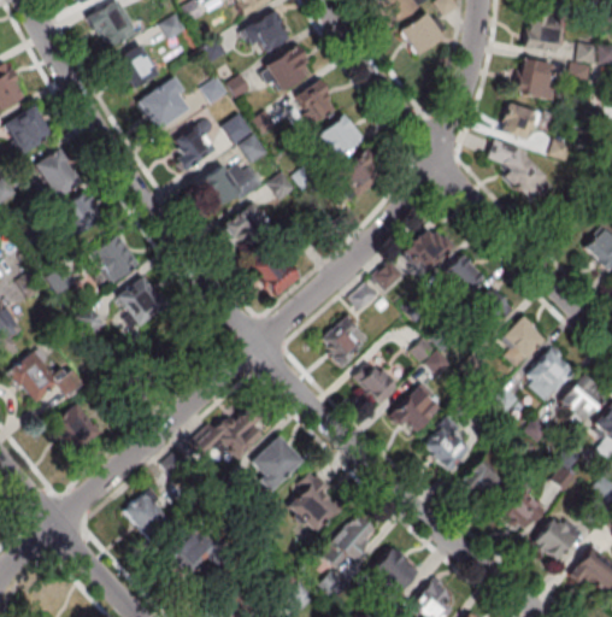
[(271,4),(269,0),(235,0),(242,16),(271,4)]
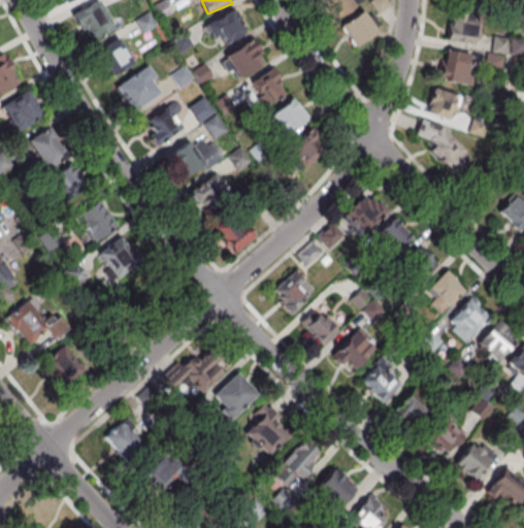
[(346,19),(361,0),(326,0),(325,2),(346,19)]
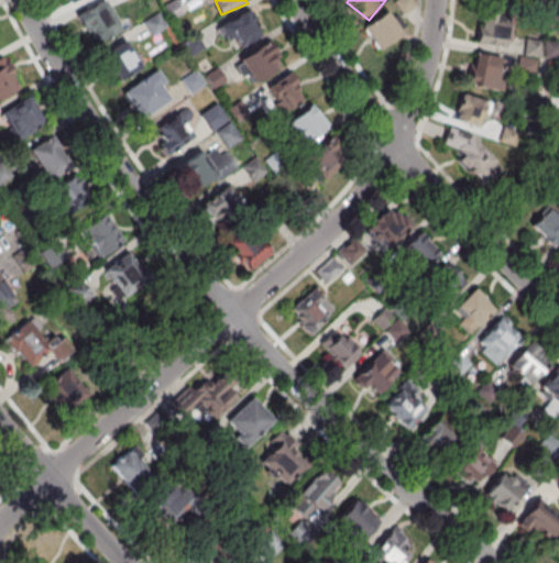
[(420,7),(415,0),(402,0),(398,2),(407,15),(420,7)]
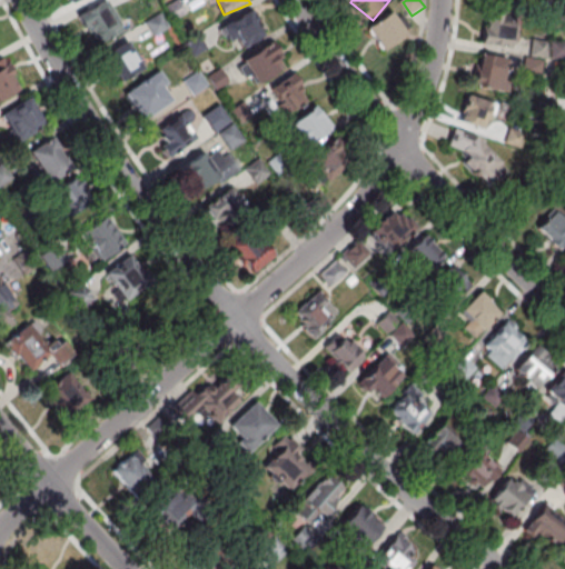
[(85,13),(97,43),(126,31),(114,1),(85,13)]
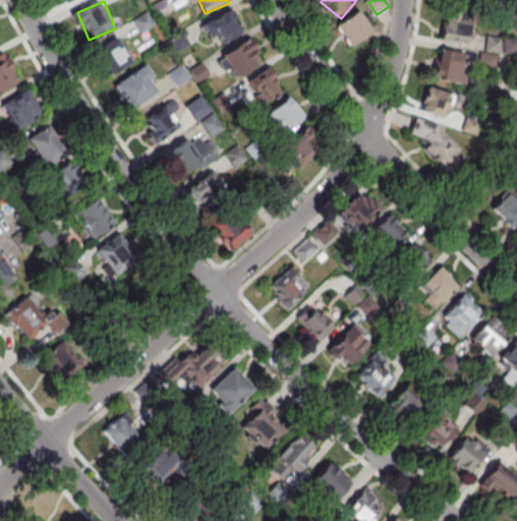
[(220,49),(247,31),(233,9),(206,29),(220,49)]
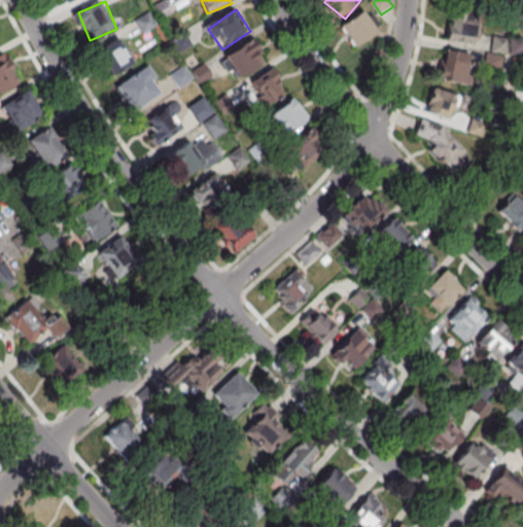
[(382,31),(368,9),(343,26),(357,47),(382,31)]
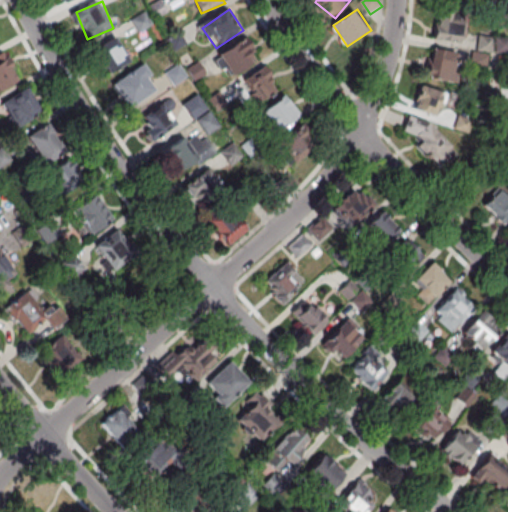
[(463,13),(437,13),(437,41),(463,41),(463,13)]
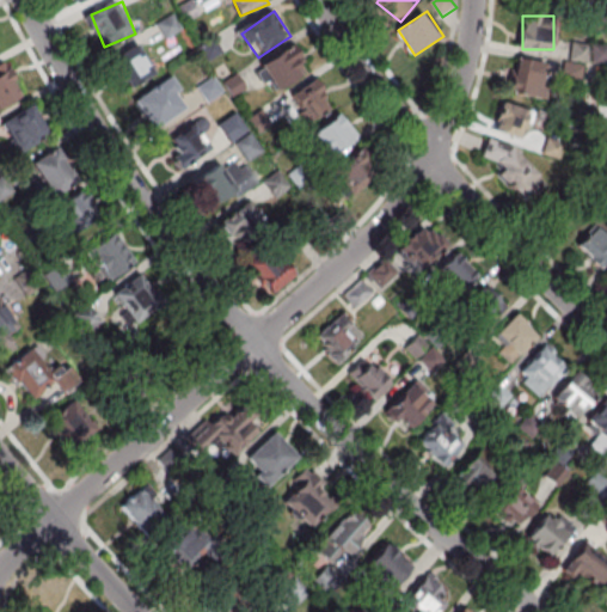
[(117,65),(134,89),(160,71),(143,47),(117,65)]
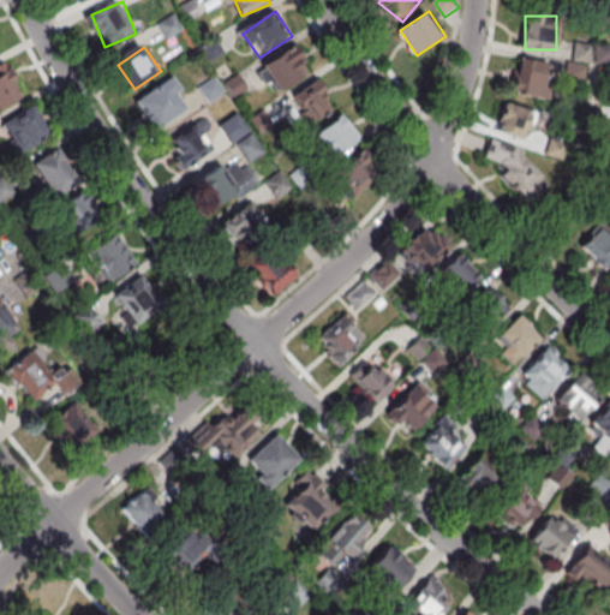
[(265,66),(279,91),(315,73),(300,47),(265,66)]
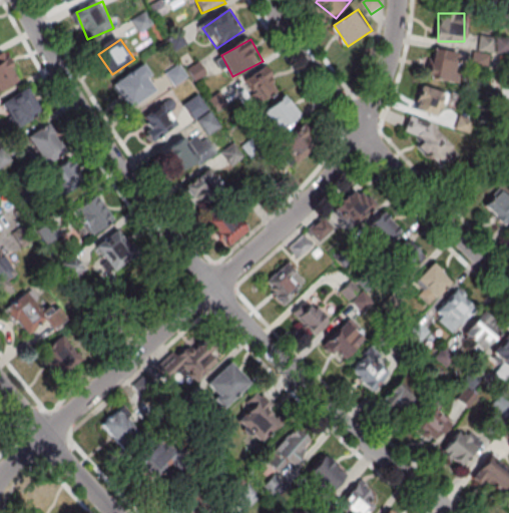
[(430,72),(453,80),(462,55),(439,47),(430,72)]
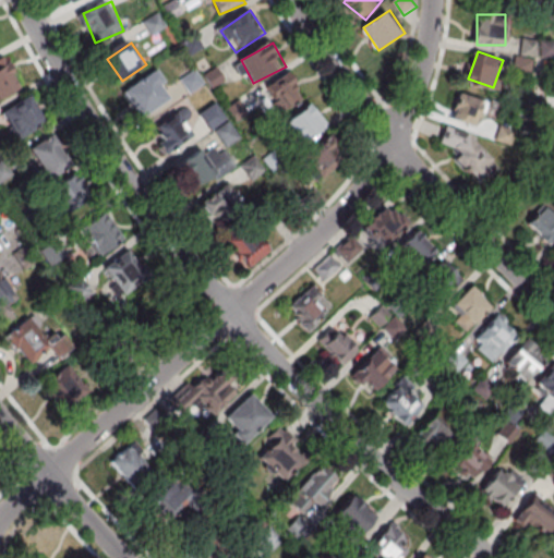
[(0,63),(0,99),(24,85),(9,59),(0,63)]
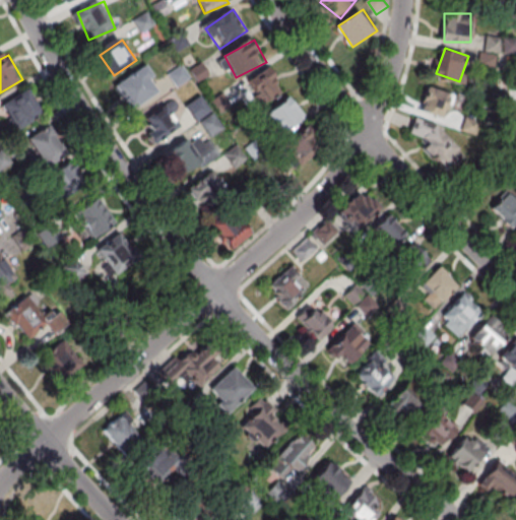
[(116,86),(133,111),(164,88),(147,64),(116,86)]
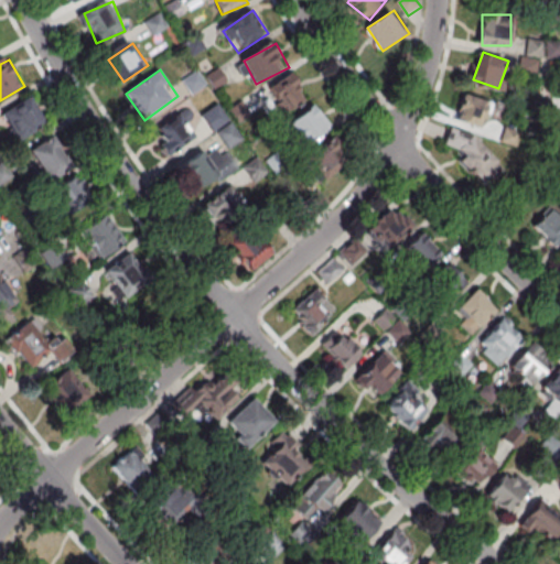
[(194,96),(210,85),(200,72),(184,83),(194,96)]
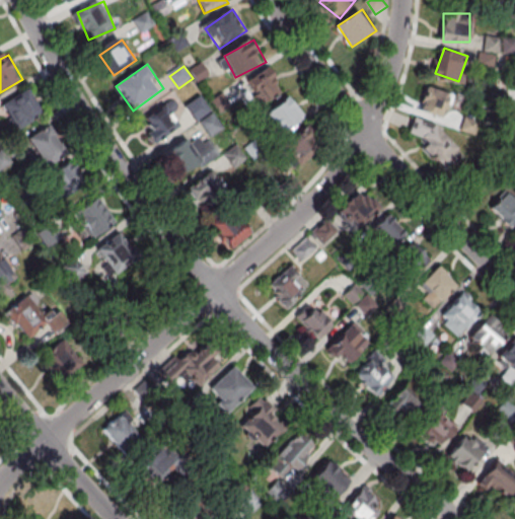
[(210,75),(202,66),(194,73),(202,82),(210,75)]
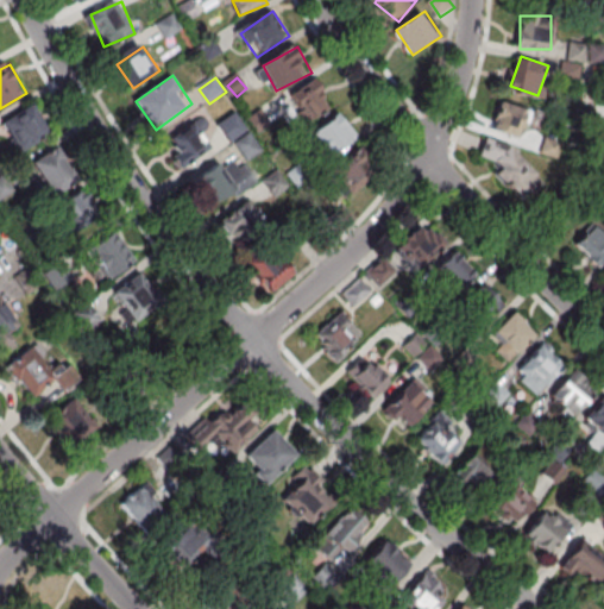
[(303,123),(334,110),(321,80),(291,93),(303,123)]
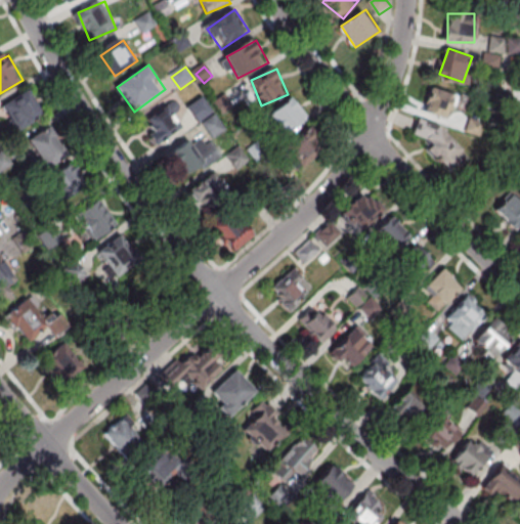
[(18,130),(45,115),(31,89),(4,104),(18,130)]
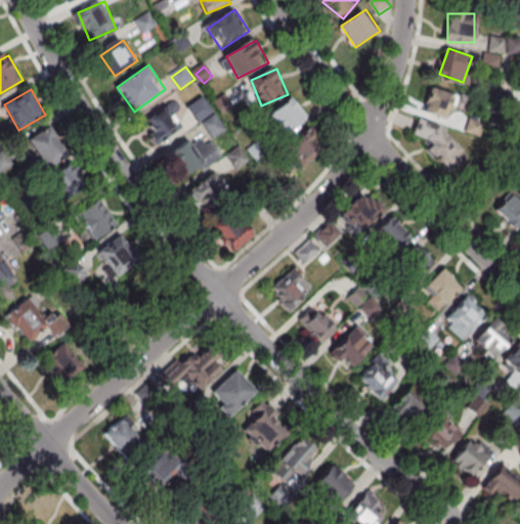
[(456,99),(434,91),(425,113),(446,121),(456,99)]
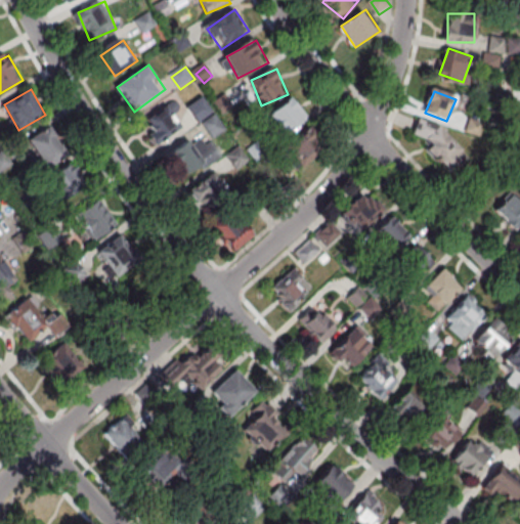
[(270,115),(286,136),(309,118),(294,97),(270,115)]
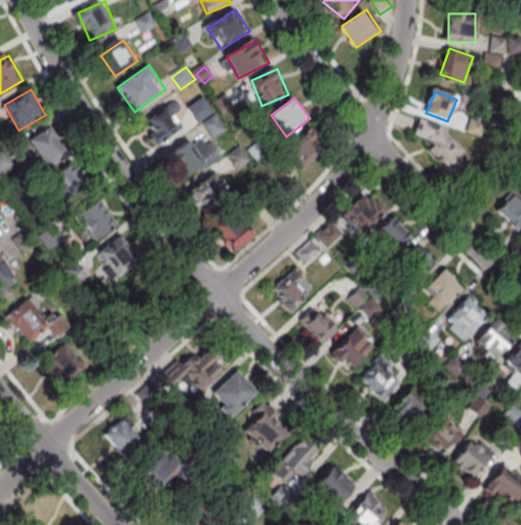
[(214,111),(204,99),(192,110),(202,121),(214,111)]
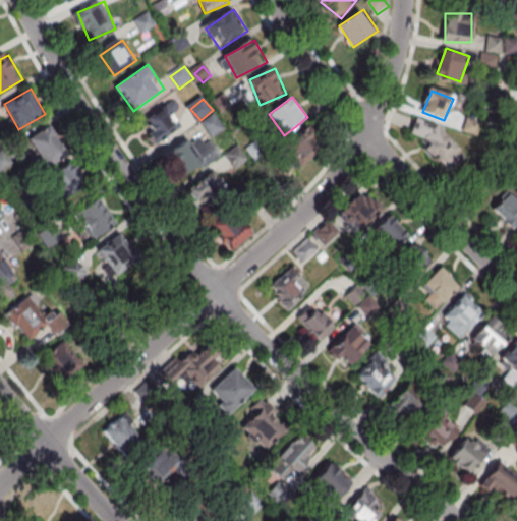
[(218,104),(223,112),(231,107),(226,99),(218,104)]
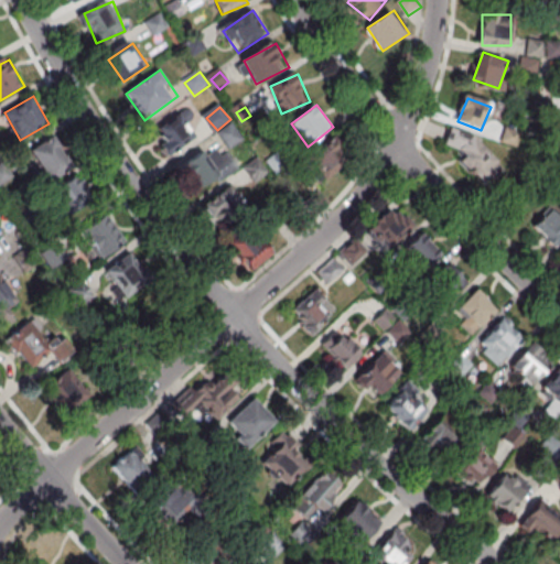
[(196,138),(182,118),(158,136),(172,154),(196,138)]
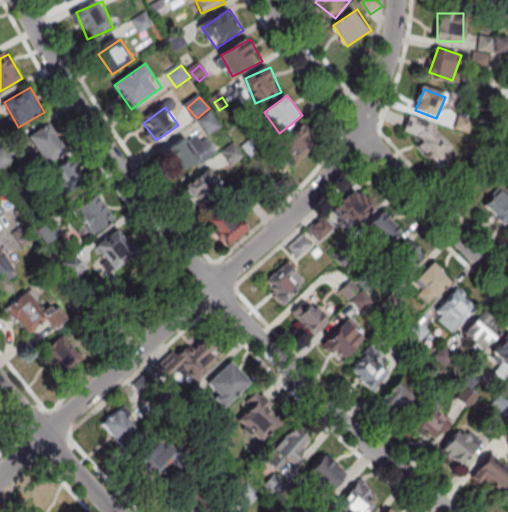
[(210,134),(221,126),(212,114),(201,121),(210,134)]
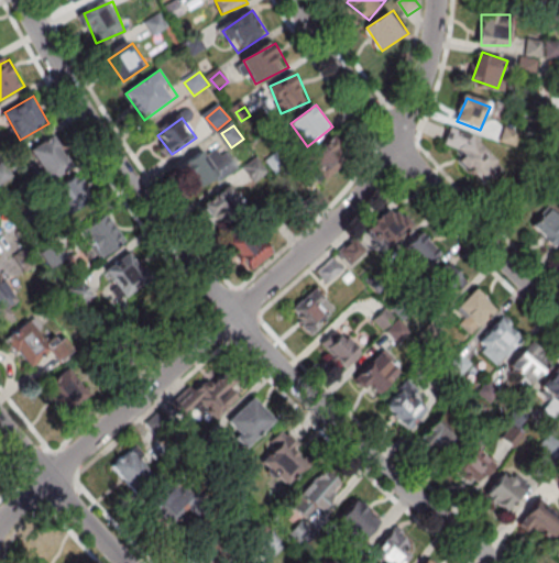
[(461,125),(447,141),(466,158),(462,163),(486,186),(505,166),(461,125)]
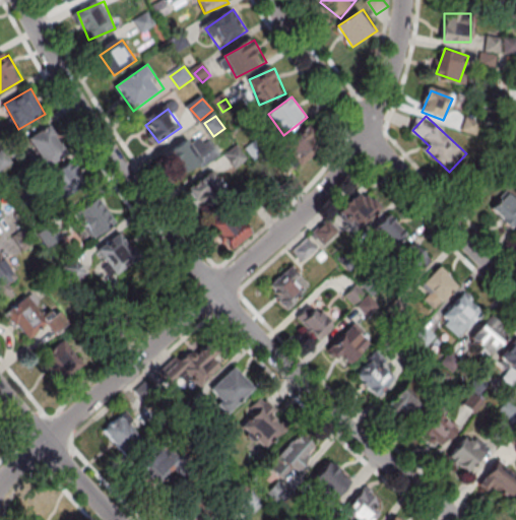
[(481,123),(469,117),(464,129),(475,135),(481,123)]
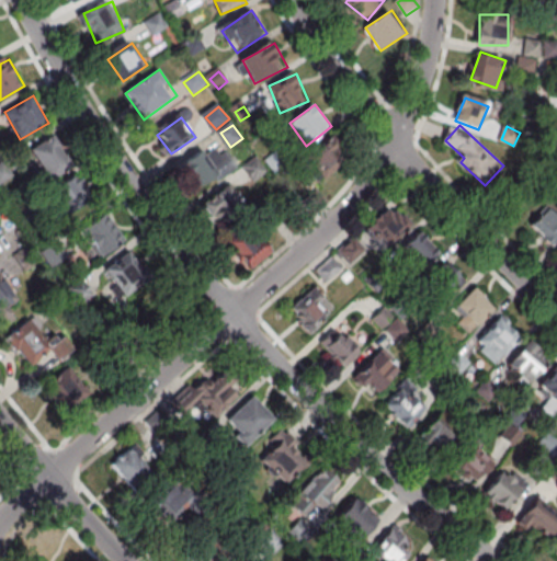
[(74,167),(57,136),(33,148),(50,180),(74,167)]
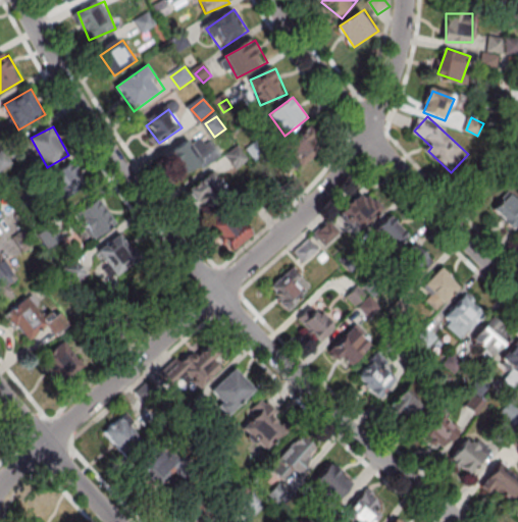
[(324,147),(307,131),(286,152),(303,168),(324,147)]
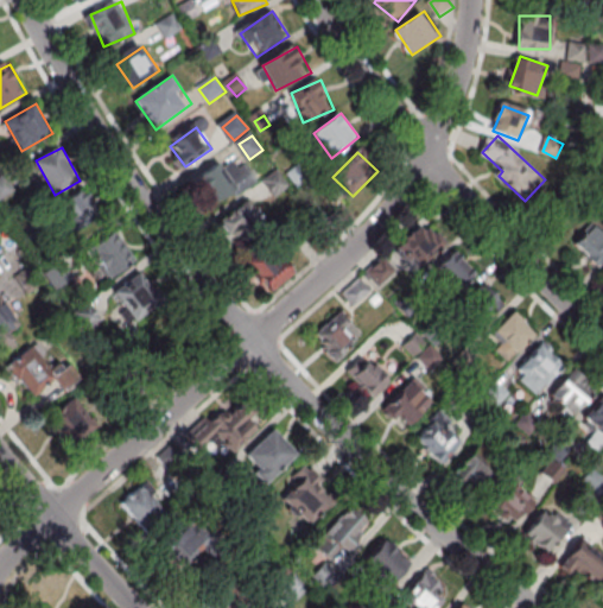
[(208,201),(240,191),(232,168),(201,177),(208,201)]
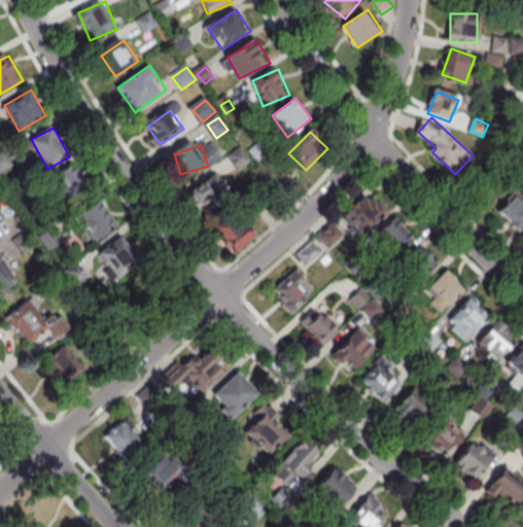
[(90,185),(75,164),(60,174),(74,196),(90,185)]
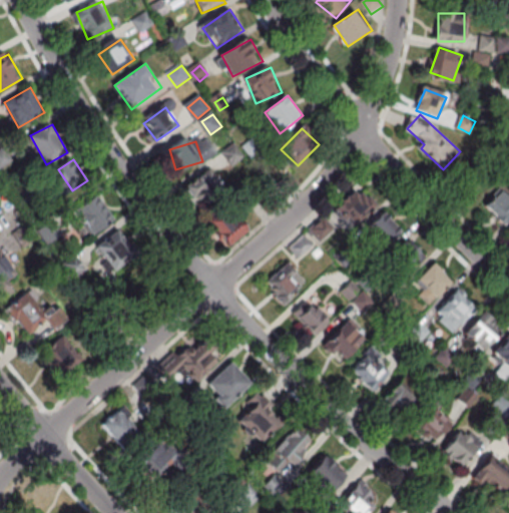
[(186,187),(199,203),(218,186),(205,170),(186,187)]
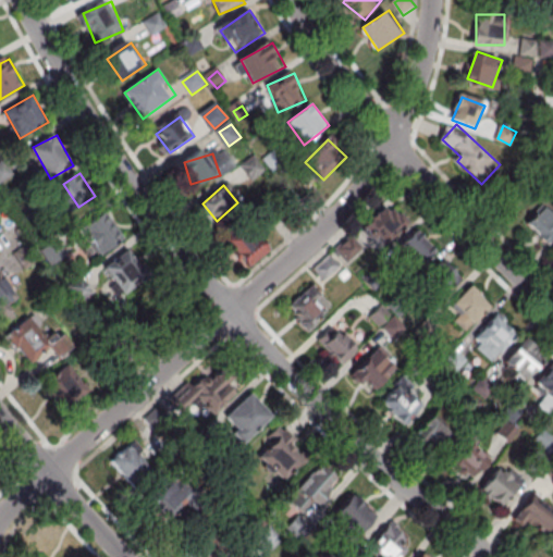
[(410,222),(391,201),(366,226),(385,247),(410,222)]
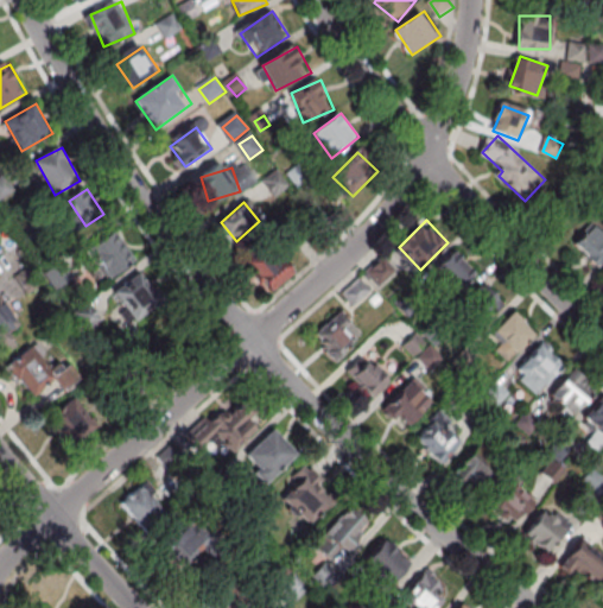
[(602,223),(598,220),(575,245),(597,266),(602,261),(602,223)]
